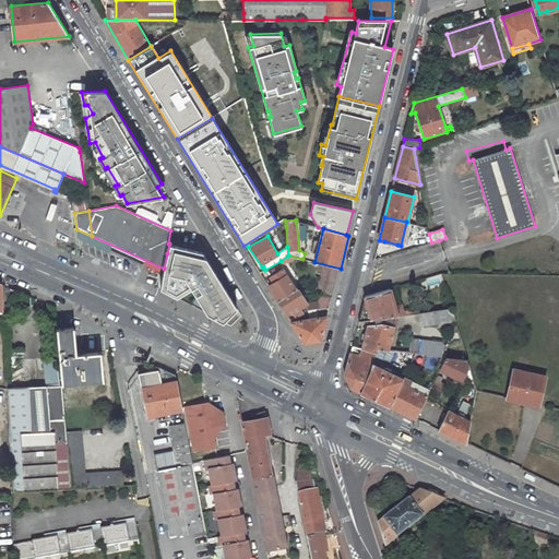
[(395,252),(397,245),(384,241),(382,249),(395,252)]
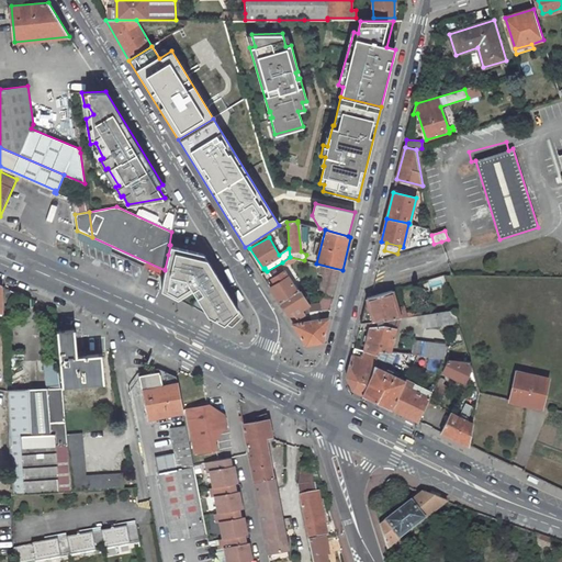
[(165,269),(165,270),(160,290),(232,328),(244,317),(203,253),(170,245),(168,255),(165,269)]
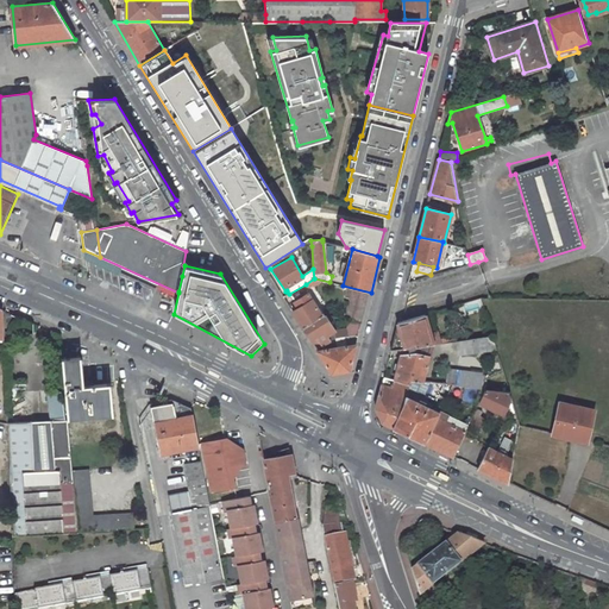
[(369,293),(352,289),(345,319),(360,322),(369,293)]
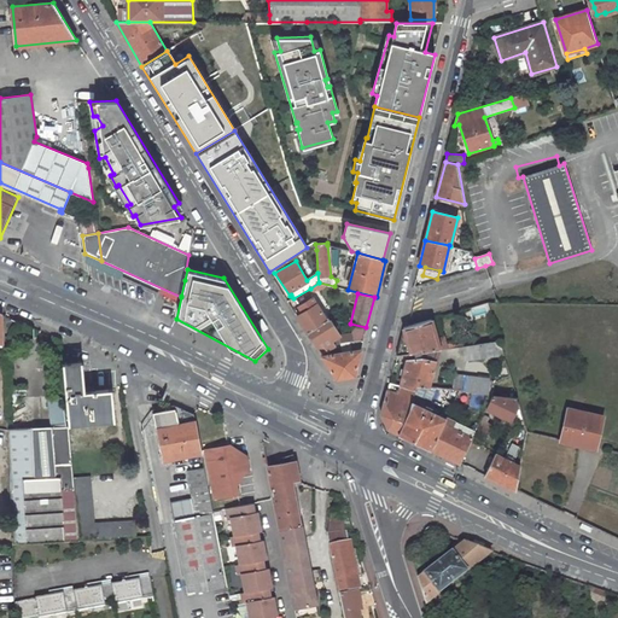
[(297,316),(308,332),(327,320),(318,304),(297,316)]
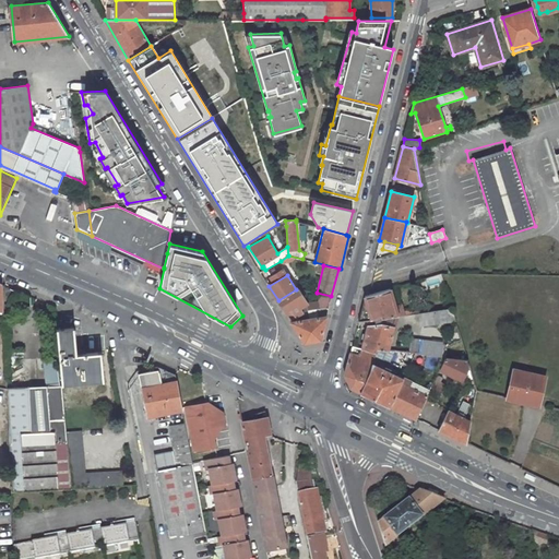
[(296,289),(278,300),(285,311),(290,308),(296,316),(302,312),(299,308),(307,302),(297,288),(296,289)]
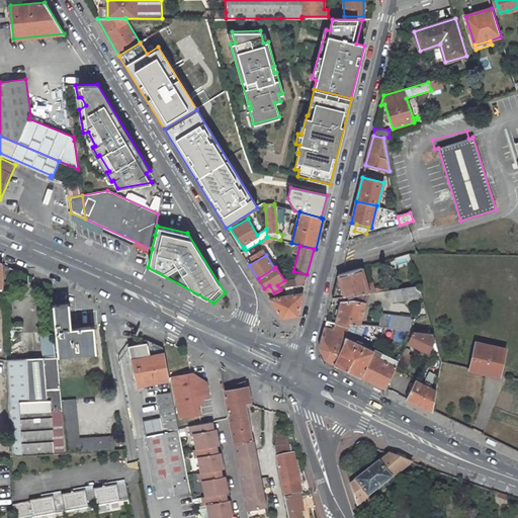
[(338,274),(332,298),(340,296),(366,293),(374,291),(372,282),(366,284),(361,267),(338,274)]
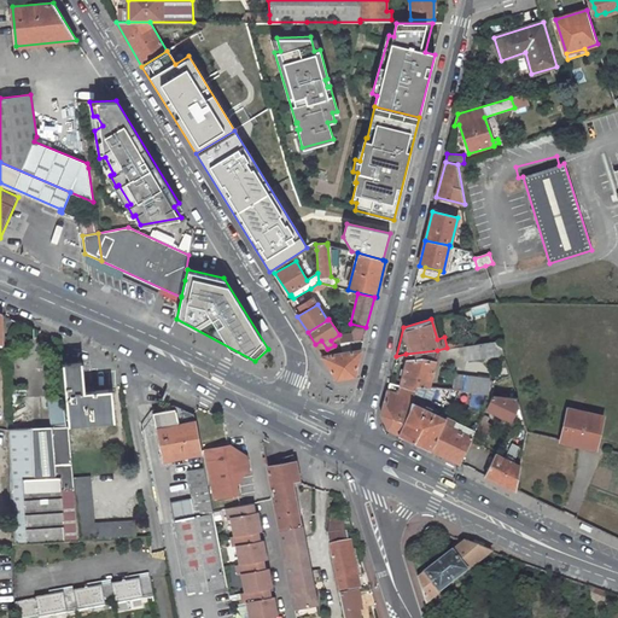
[(354,332),(339,334),(331,340),(334,345),(327,349),(331,355),(324,356),(322,357),(337,379),(355,375),(363,340),(355,342),(354,332)]
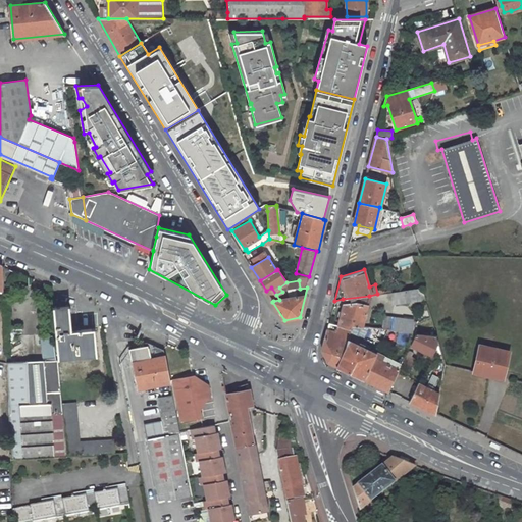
[(425,299),(422,288),(393,292),(394,304),(425,299)]
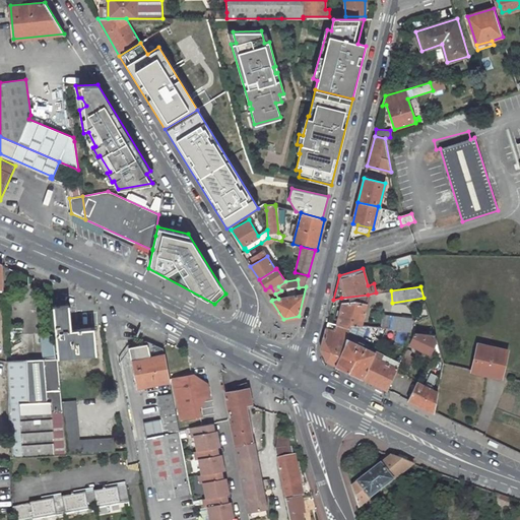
[(342,304),(337,325),(349,328),(349,325),(361,326),(368,295),(341,298),(342,304)]
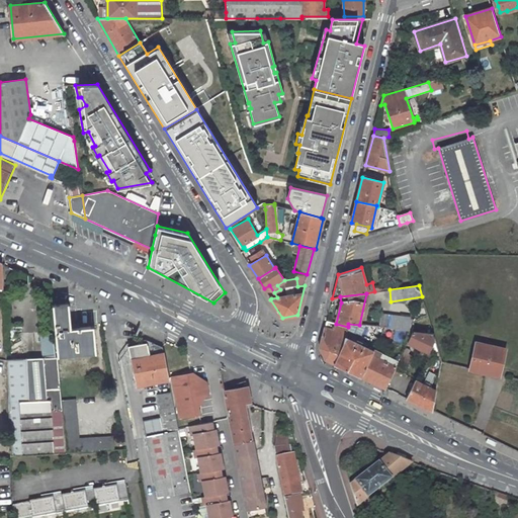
[(54,303),(58,351),(73,350),(73,354),(99,351),(98,340),(94,340),(93,325),(73,327),(71,301),(54,303)]
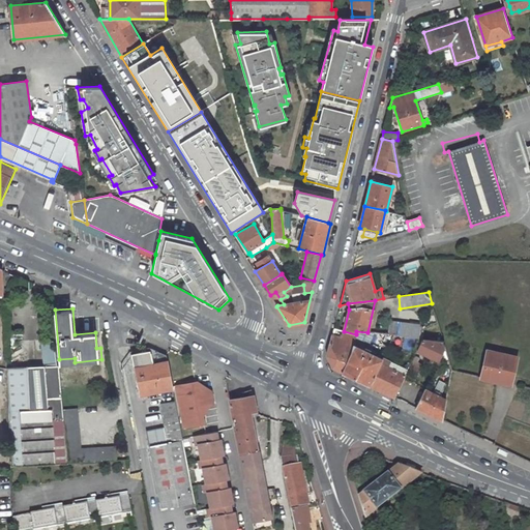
[(392,317),(379,316),(377,332),(389,334),(392,317)]
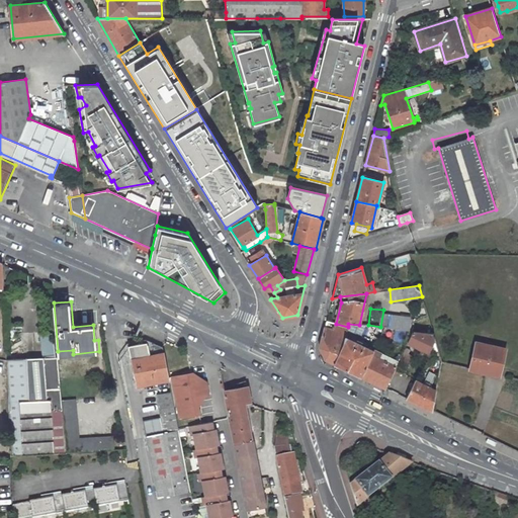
[(390,316),(387,328),(396,329),(410,330),(411,319),(390,316)]
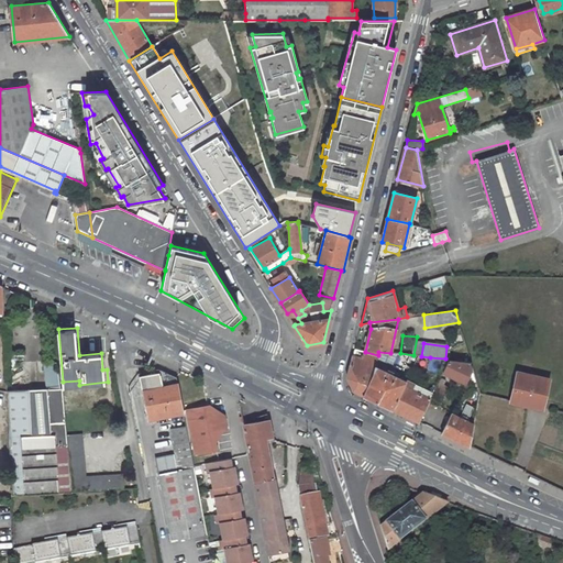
[(354,390),(364,395),(374,373),(375,367),(378,355),(365,352),(355,349),(348,377),(354,390)]
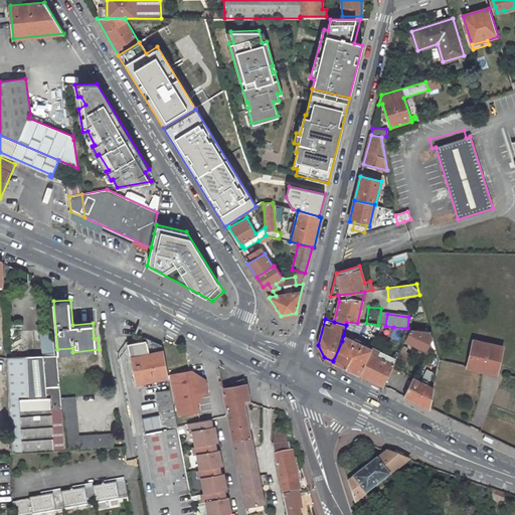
[(407,328),(393,327),(392,337),(405,339),(410,329),(407,328)]
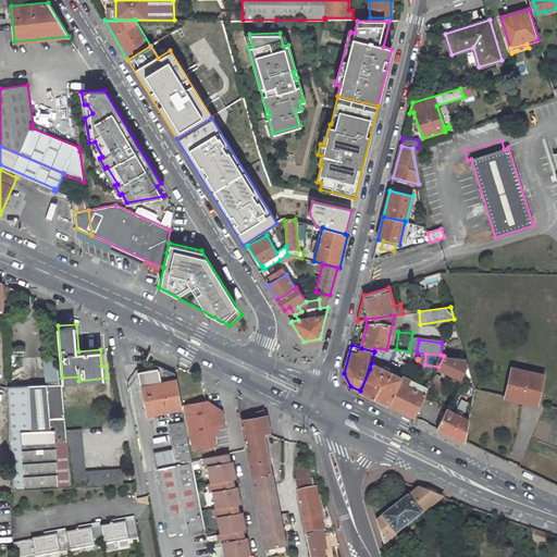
[(465,358),(444,356),(438,367),(437,368),(461,379),(468,367),(465,358)]
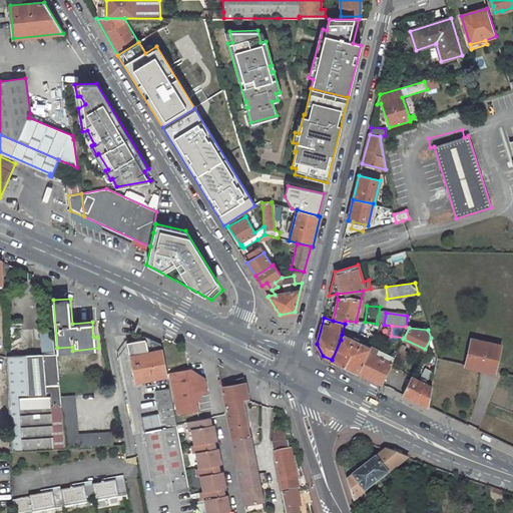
[(357,342),(358,339),(353,337),(352,340),(342,335),(341,340),(332,360),(358,373),(368,352),(370,348),(365,346),(357,342)]
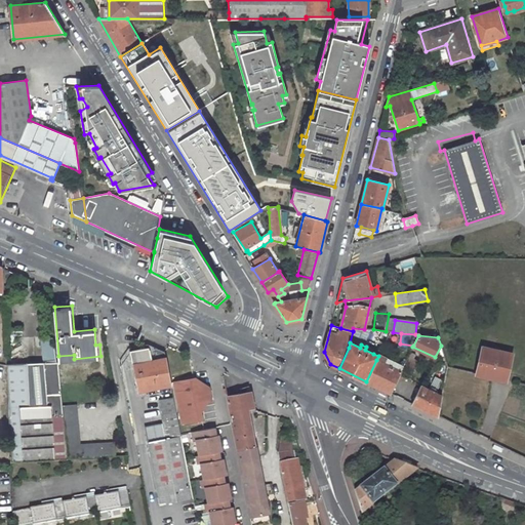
[(139,391),(172,385),(169,364),(162,366),(159,348),(150,344),(131,347),(139,391)]
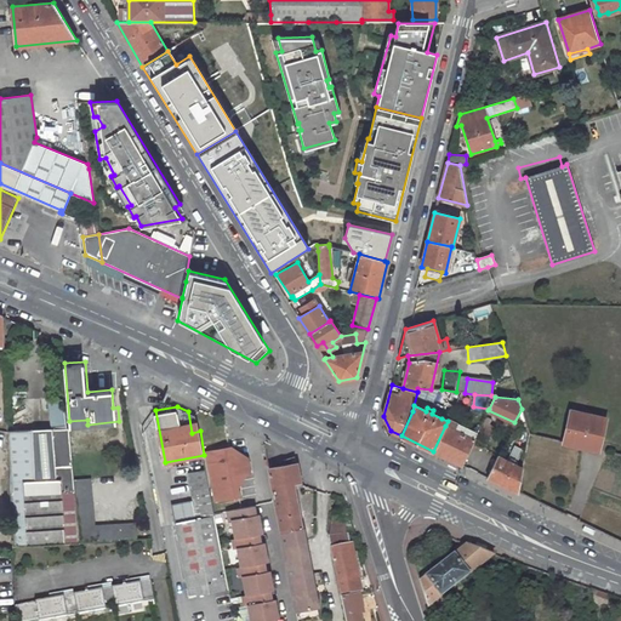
[(448,406),(442,419),(448,421),(454,409),(448,406)]
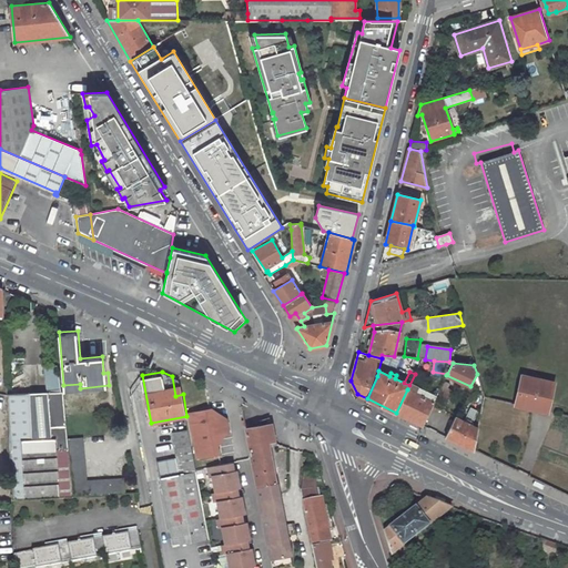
[(480,388),(477,374),(470,386),(476,389),(478,386),(480,388)]
